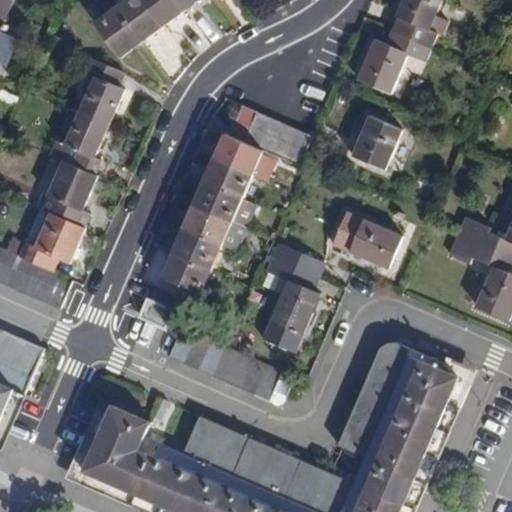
[(0,0),(0,35),(2,31),(15,0),(0,0)]
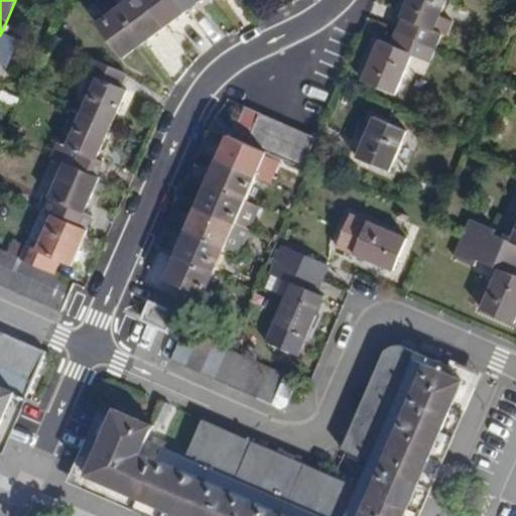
[(128,0),(98,23),(124,57),(201,0),(128,0)]
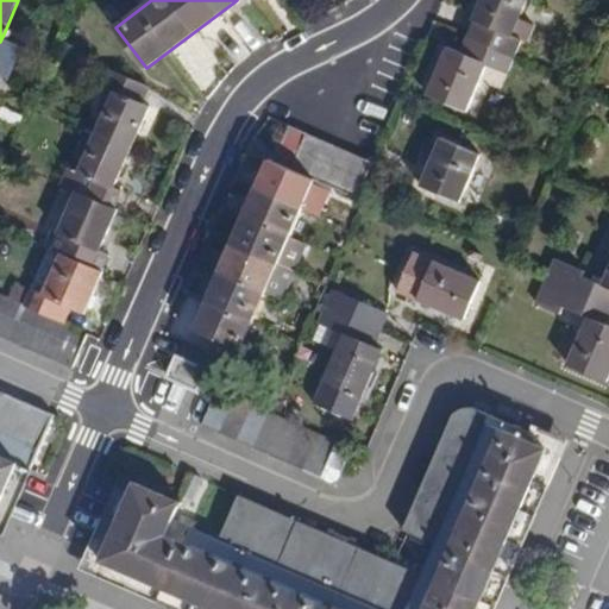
[(481,0),(473,20),(475,20),(468,37),(515,57),(522,39),(513,36),(520,19),(527,0),(481,0)]
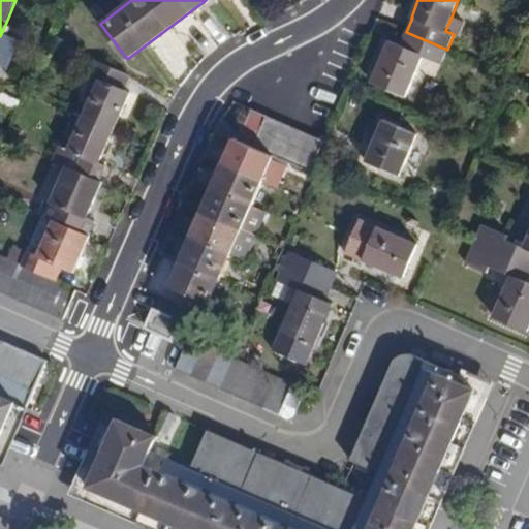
[(464,22),(452,17),(445,31),(454,34),(458,36),(464,22)]
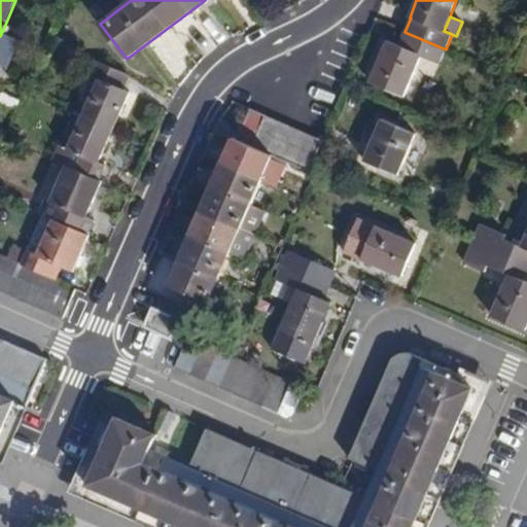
[(16,38),(2,32),(0,36),(0,65),(4,67),(16,38)]
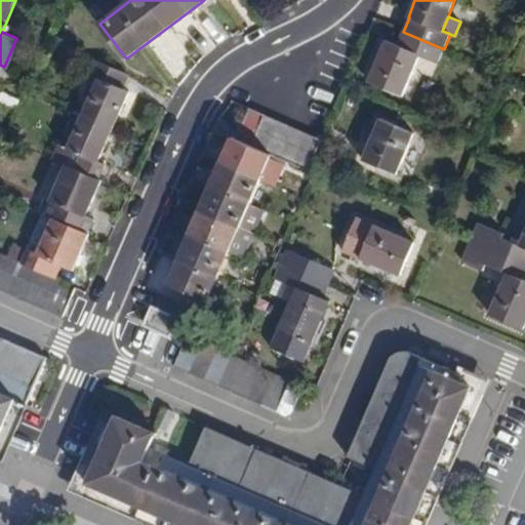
[(387,41),(369,81),(403,95),(420,55),(438,64),(444,49),(403,32),(397,45),(387,41)]
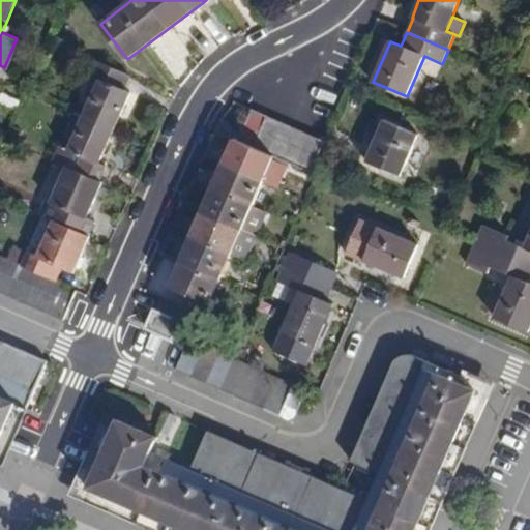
[(99,80),(69,150),(60,146),(53,160),(67,167),(88,176),(88,175),(100,180),(107,167),(99,164),(130,92),(123,89),(129,75),(95,60),(88,76),(99,80)]
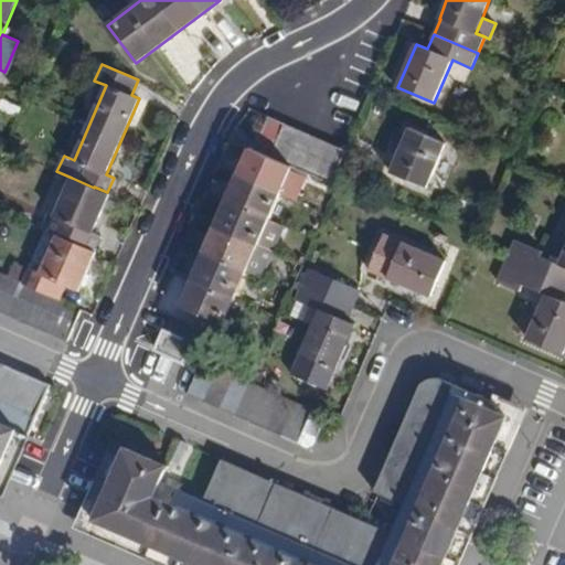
[(285,124),(269,117),(255,150),(270,157),(285,124)]
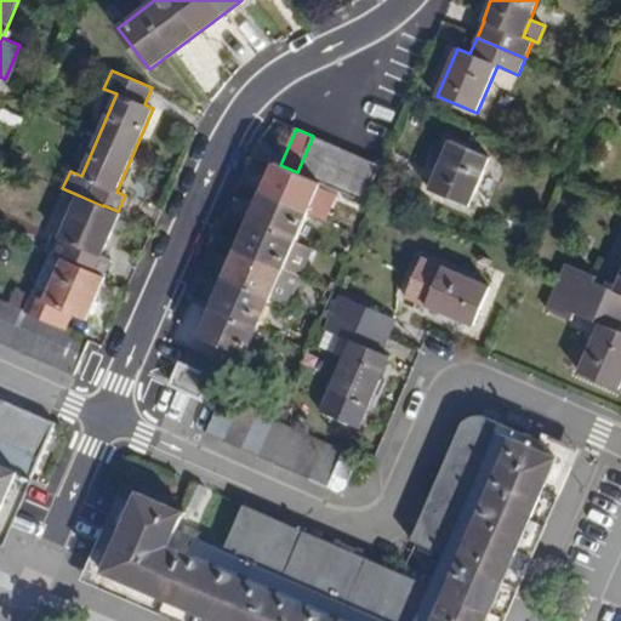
[(330,143),(313,136),(297,172),(314,180),(330,143)]
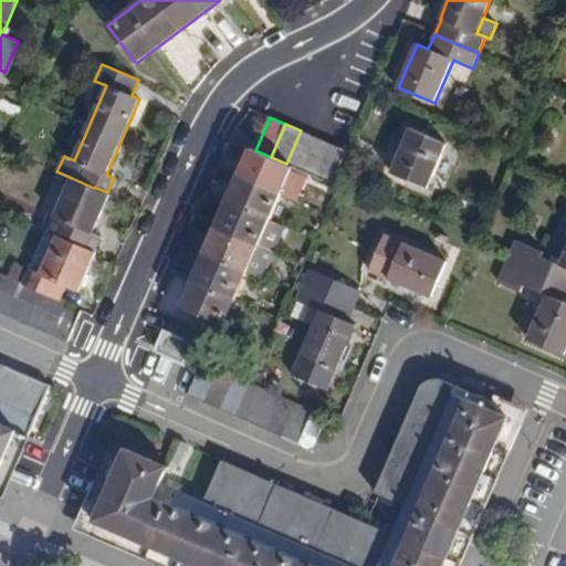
[(411,128),(391,173),(427,188),(447,144),(411,128)]
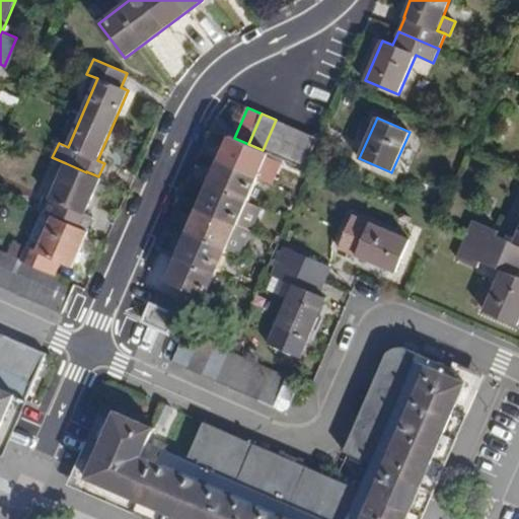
[(277,156),(290,126),(276,120),(263,150),(268,152),(277,156)]
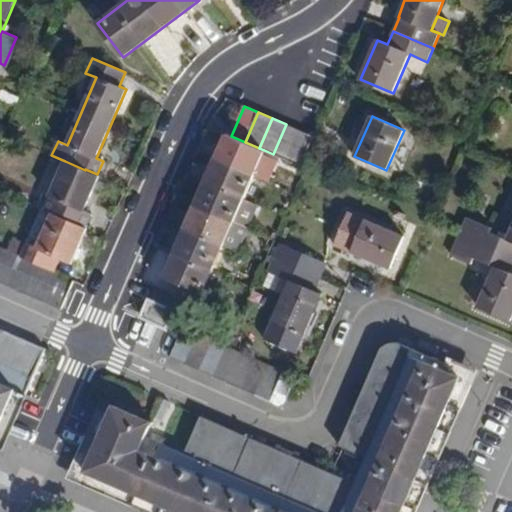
[(300,130),(286,124),(273,154),(287,160),(300,130)]
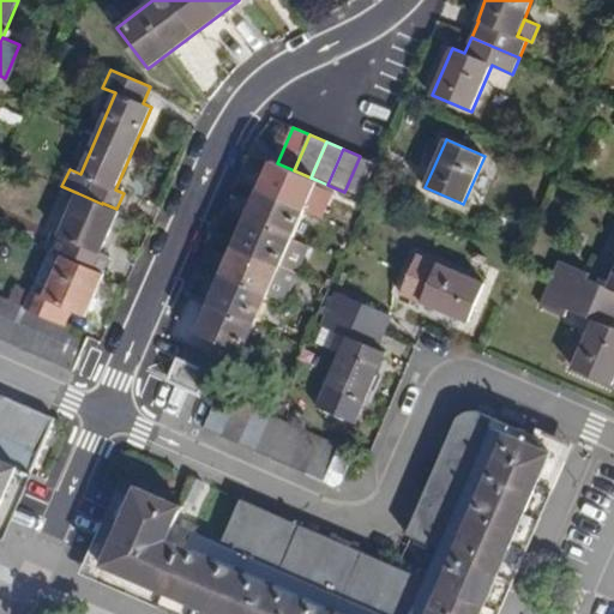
[(377,163),(360,156),(344,192),(361,199),(377,163)]
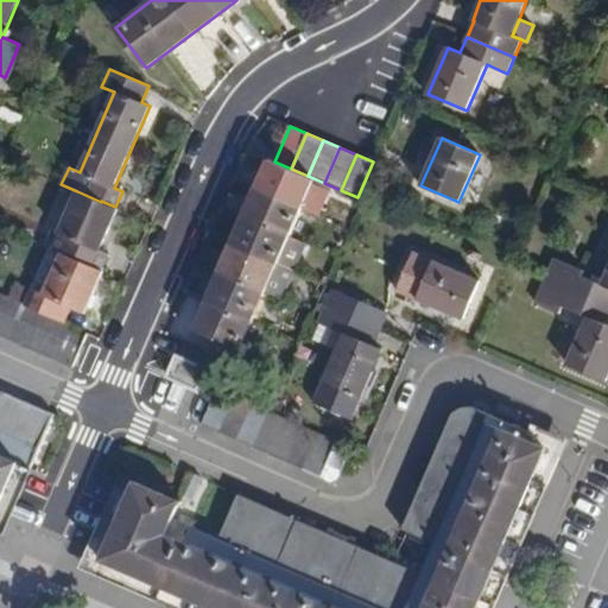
[(268,159),(195,330),(240,349),(277,264),(289,235),(314,178),(308,176),(291,169),(274,162),(268,159)]
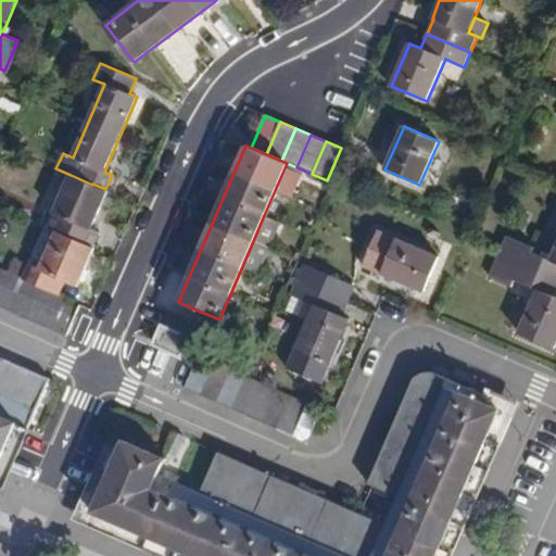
[(71,175),(53,212),(49,210),(42,225),(57,231),(58,230),(80,240),(86,227),(91,229),(109,190),(105,189),(92,184),(92,185),(71,175)]
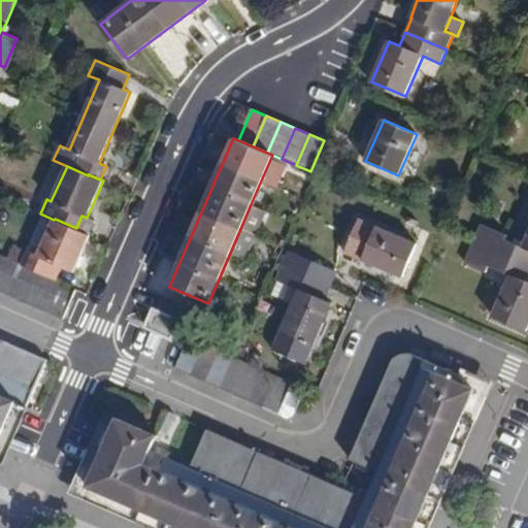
[(266,211),(251,204),(240,229),(256,235),(266,211)]
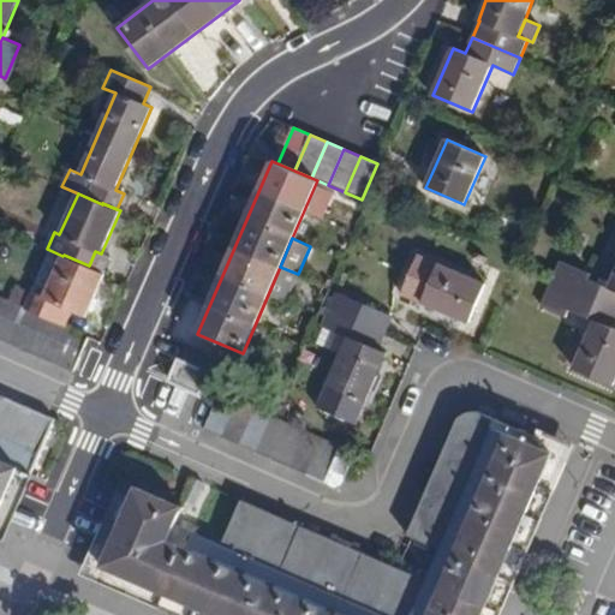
[(64,255),(63,256),(45,297),(33,292),(25,309),(36,314),(53,321),(65,327),(72,310),(85,316),(105,273),(89,266),(64,255)]
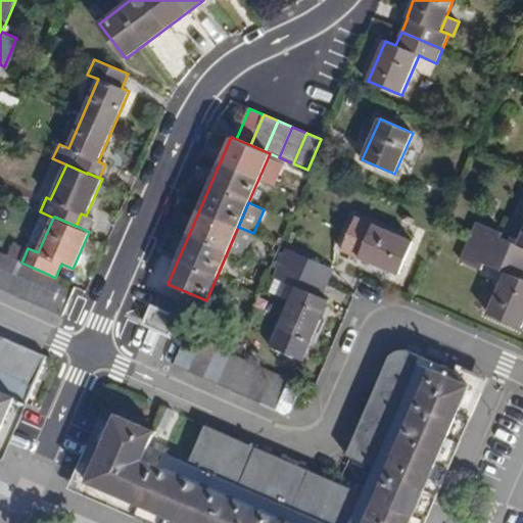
[(355,217),(341,249),(399,275),(414,242),(355,217)]
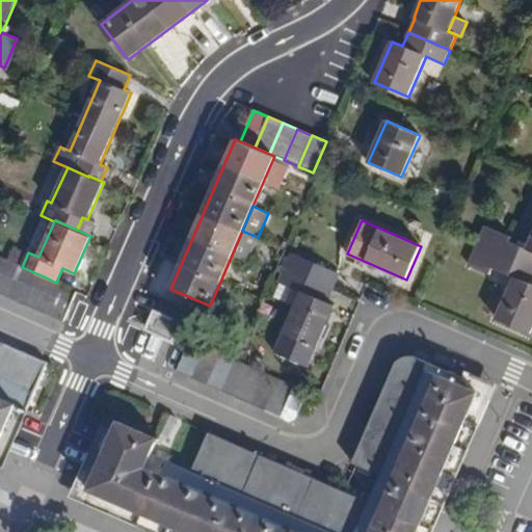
[(531,237),(527,249),(508,242),(511,237),(485,225),(477,244),(531,268),(531,237)]
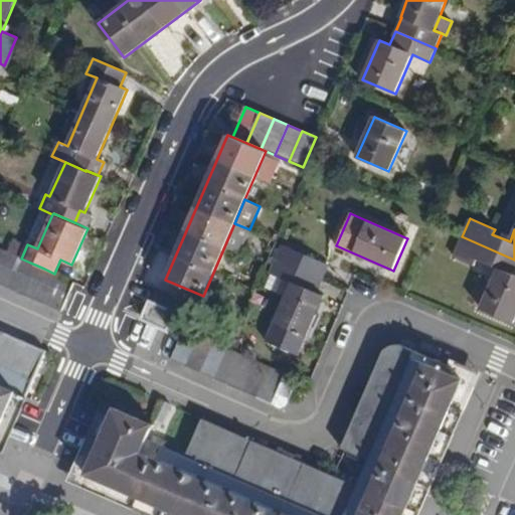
[(498,269),(481,308),(513,323),(514,317),(514,276),(512,275),(514,266),(514,260),(462,236),(454,255),(474,265),(477,259),(498,269)]
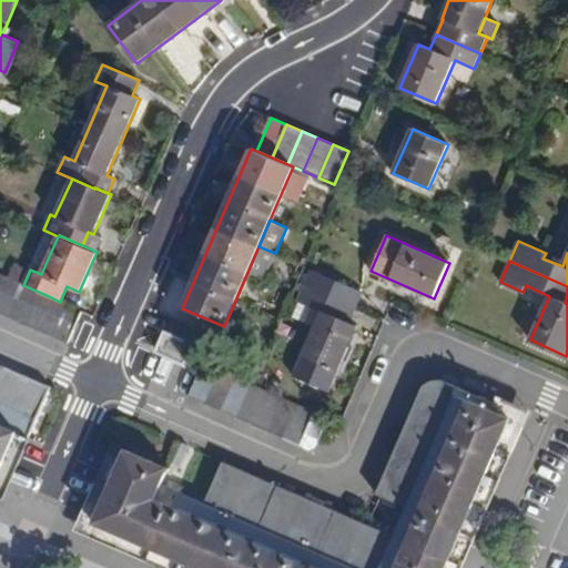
[(312,270),(304,285),(356,308),(363,292),(312,270)]
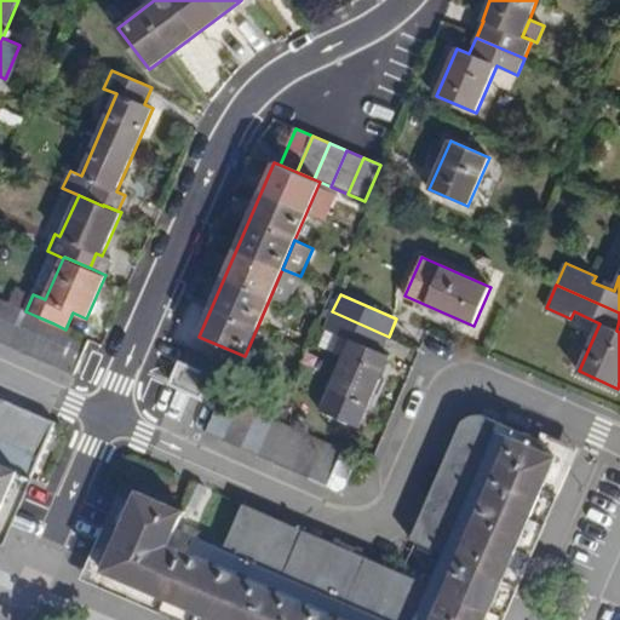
[(19,309),(1,302),(0,304),(0,342),(4,344),(19,309)]
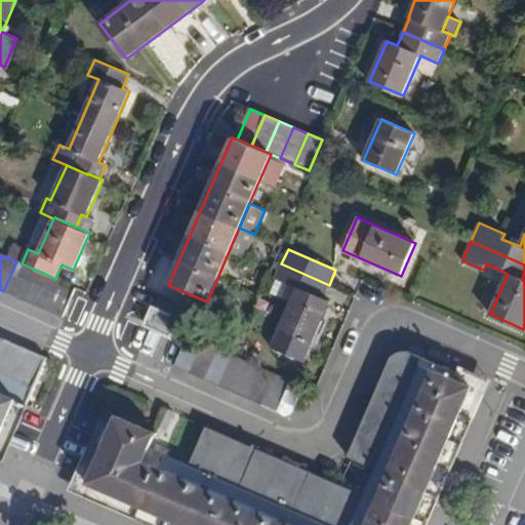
[(22,264),(16,261),(3,291),(17,297),(31,268),(22,264)]
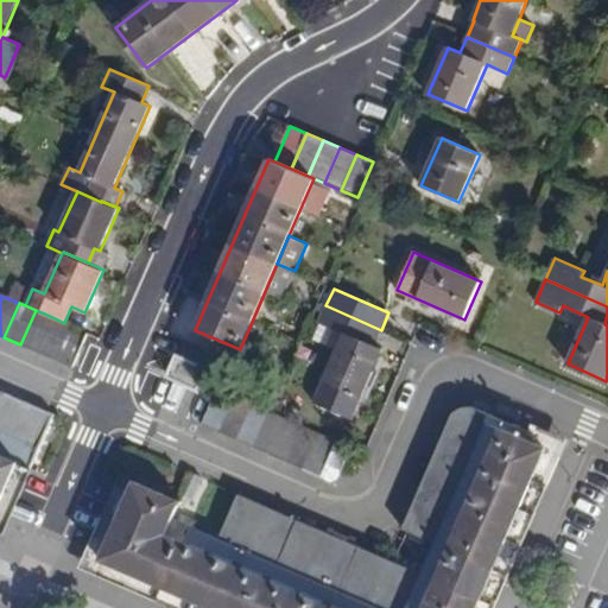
[(344,334),(337,348),(314,403),(353,419),(384,349),(374,346),(381,330),(325,305),(318,323),(321,324),(344,334)]
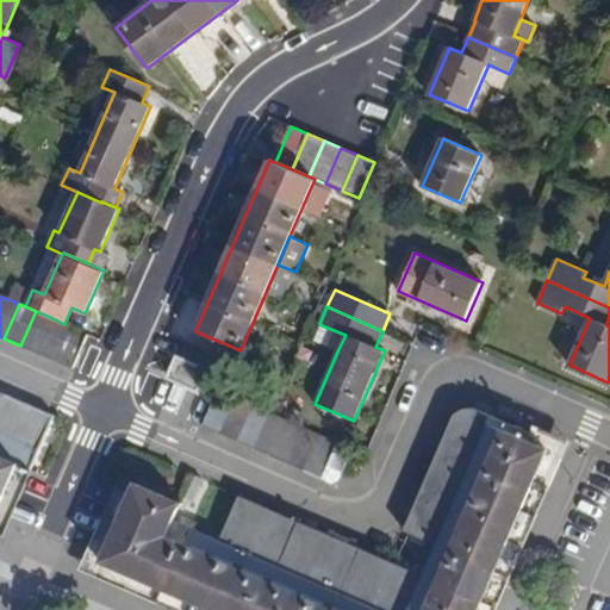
[(36,311),(20,346),(38,353),(53,318),(36,311)]
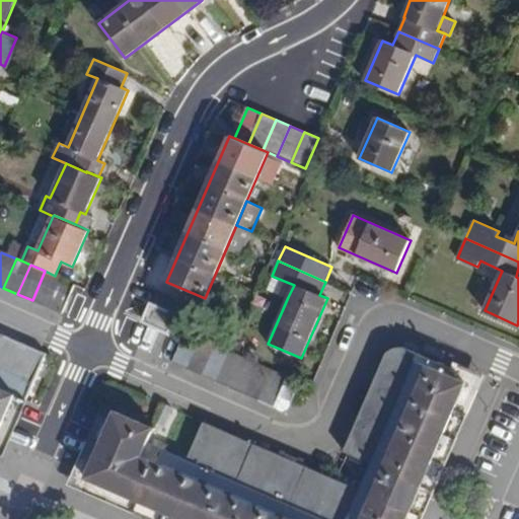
[(55,276),(45,271),(32,300),(47,307),(60,278),(55,276)]
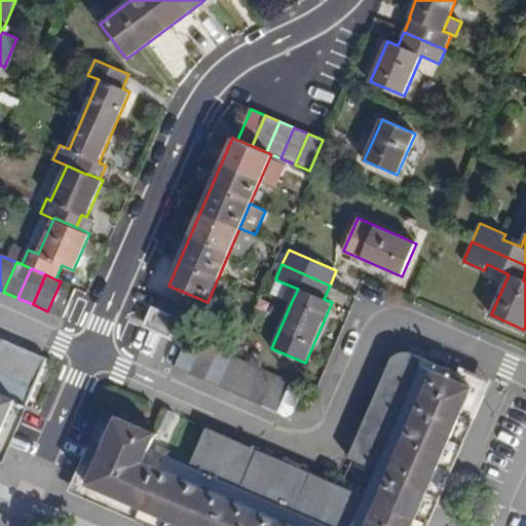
[(298,289),(277,280),(272,293),(292,301),(298,289)]
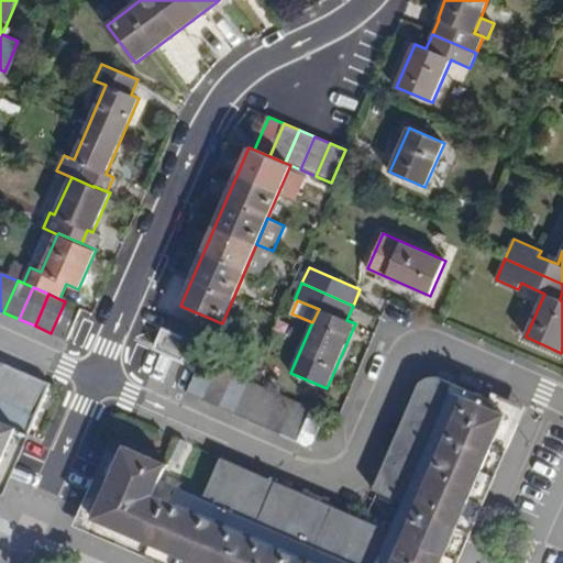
[(80,308),(65,301),(51,333),(67,340),(80,308)]
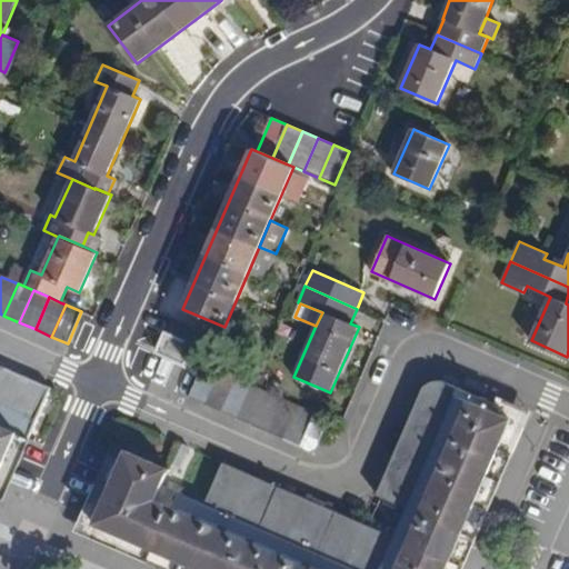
[(166,332),(157,352),(183,363),(192,345),(166,332)]
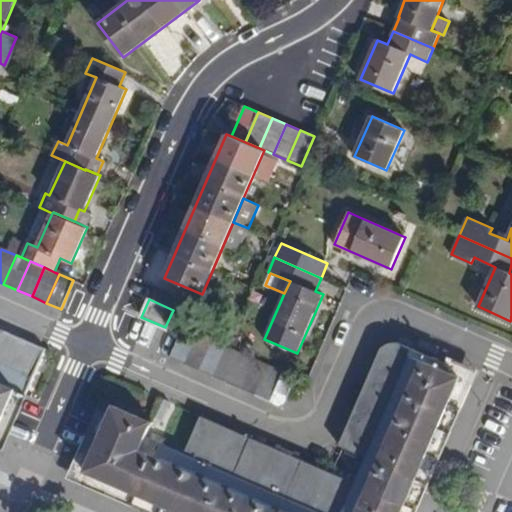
[(0,328),(0,426),(16,389),(27,394),(46,349),(0,328)]
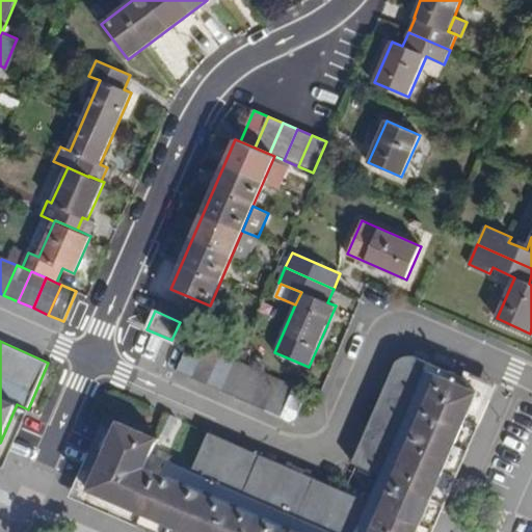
[(205,347),(190,341),(177,371),(191,377),(205,347)]
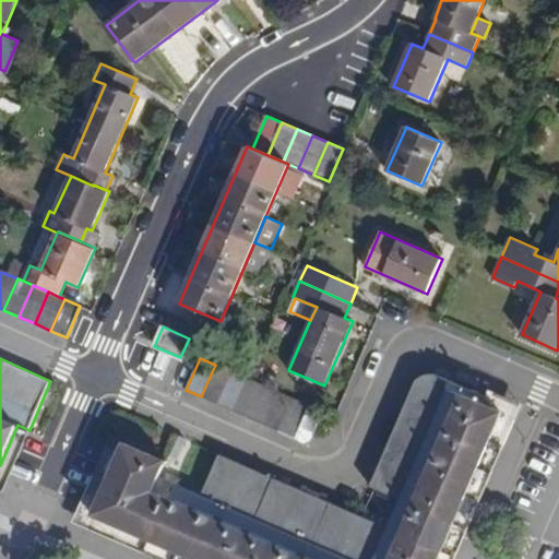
[(232,371),(215,365),(201,396),(217,404),(232,371)]
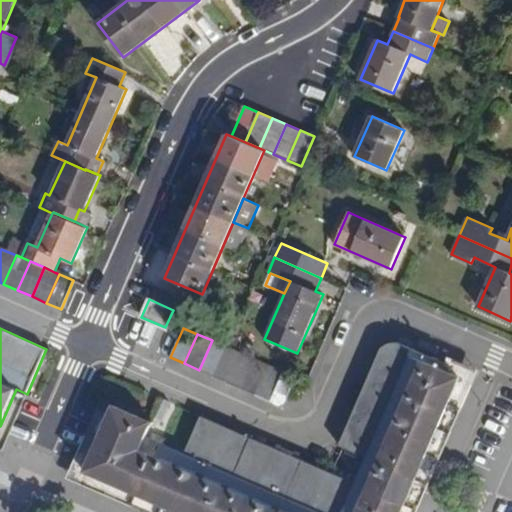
[(226,347),(212,340),(199,370),(213,376),(226,347)]
